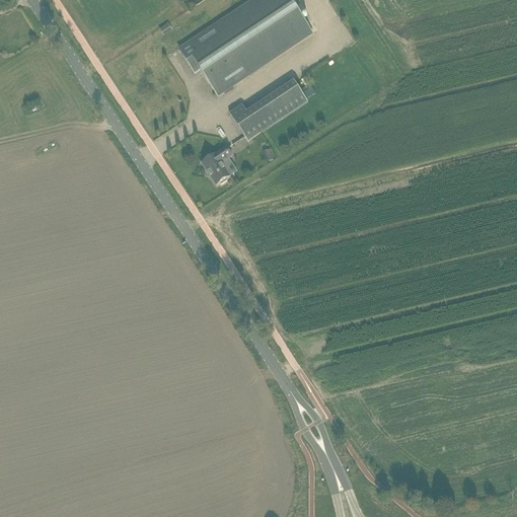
[(254,0),(181,50),(197,72),(202,69),(219,95),(314,31),(292,0),(254,0)]
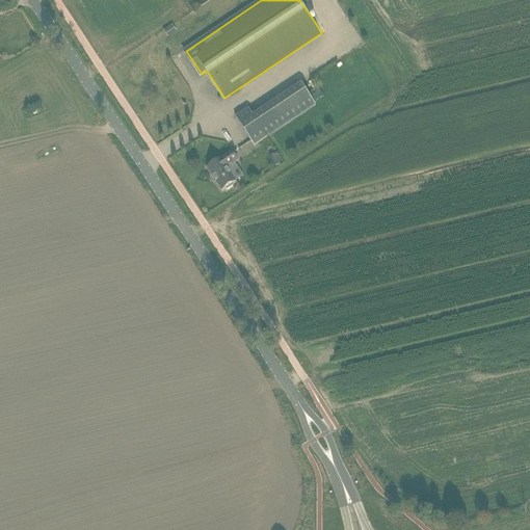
[(175,23),(166,28),(170,34),(179,29),(175,23)]
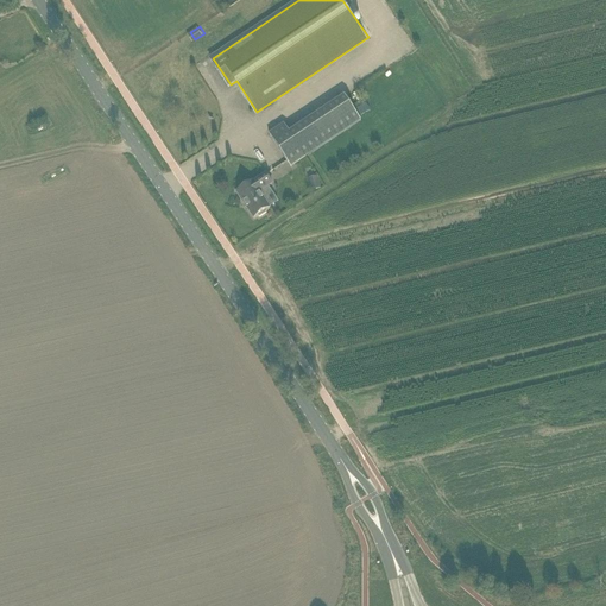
[(271,132),(292,164),(363,118),(347,94),(285,136),(279,126),(271,132)]
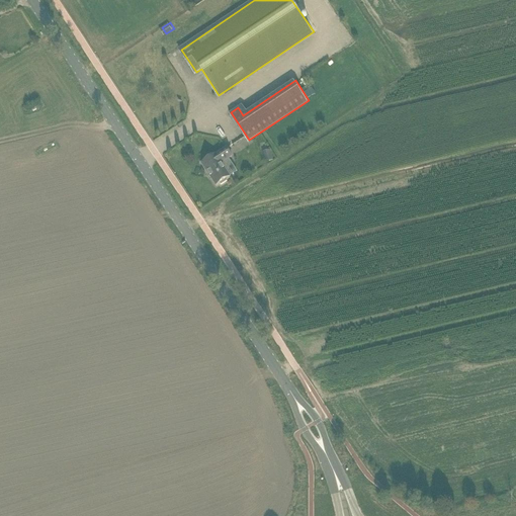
[(203,162),(218,184),(222,182),(223,183),(229,179),(228,178),(232,175),(227,168),(229,167),(230,165),(231,162),(231,160),(230,158),(234,155),(228,147),(221,151),(222,153),(218,155),(217,153),(203,162)]
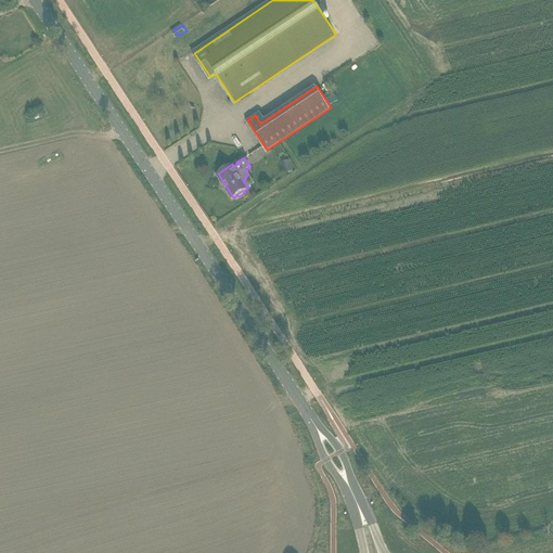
[(293,158),(284,161),(285,170),(294,169),(293,158)]
